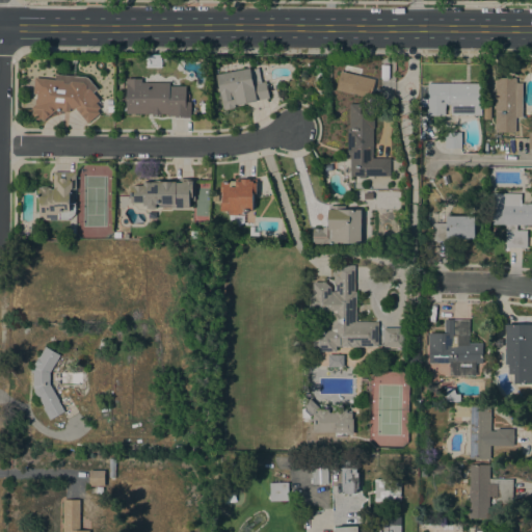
[(256,61),(257,63),(258,68),(261,82),(266,81),(269,98),(257,100),(257,101),(236,105),(236,104),(235,104),(235,107),(234,107),(234,108),(224,110),(224,109),(223,109),(216,75),(216,72),(217,72),(216,70),(256,61)]
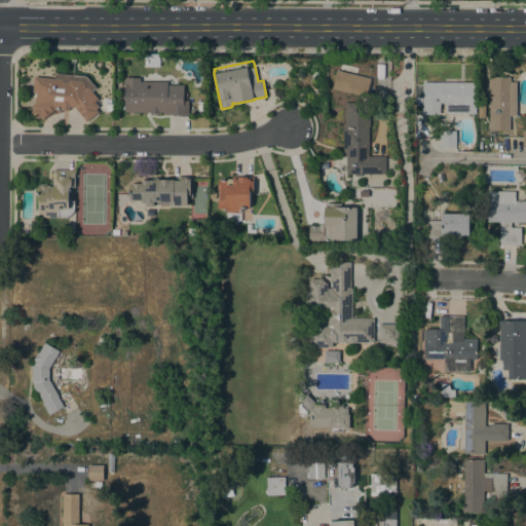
[(371,78),(366,97),(332,88),(337,70),(371,78)]
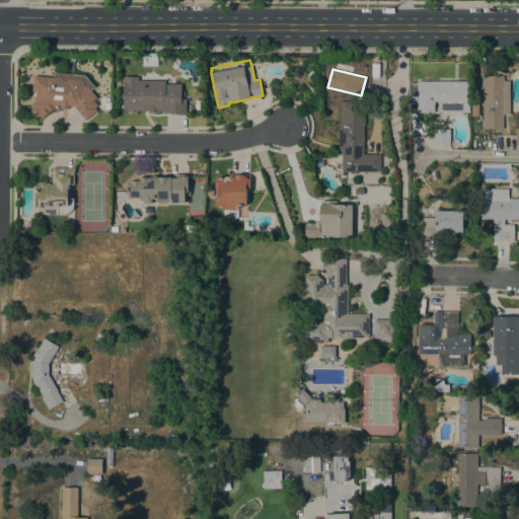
[(53,77),(54,72),(83,75),(86,77),(94,87),(90,90),(96,97),(93,100),(97,105),(95,107),(97,110),(85,120),(73,105),(72,106),(68,105),(68,108),(54,107),(42,119),(39,116),(38,117),(33,117),(30,114),(30,108),(32,107),(30,104),(33,102),(34,96),(35,96),(35,91),(32,91),(33,75),(53,77)]
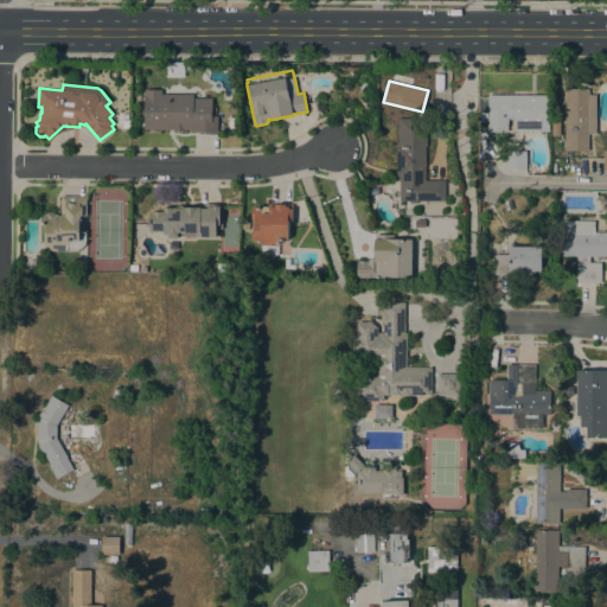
[(566,85),(596,85),(595,134),(588,134),(588,151),(564,151),(566,85)]
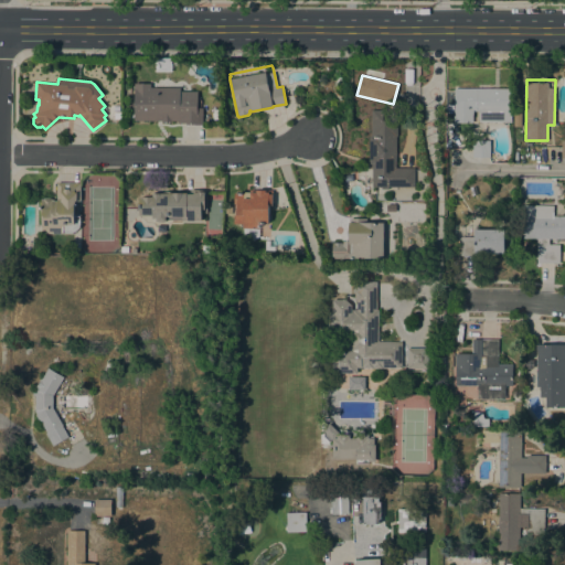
[(180,87),(180,91),(196,91),(196,108),(202,108),(202,125),(185,125),(185,124),(179,124),(179,120),(171,120),(171,121),(161,121),(161,120),(134,120),(134,83),(150,83),(150,87),(180,87)]
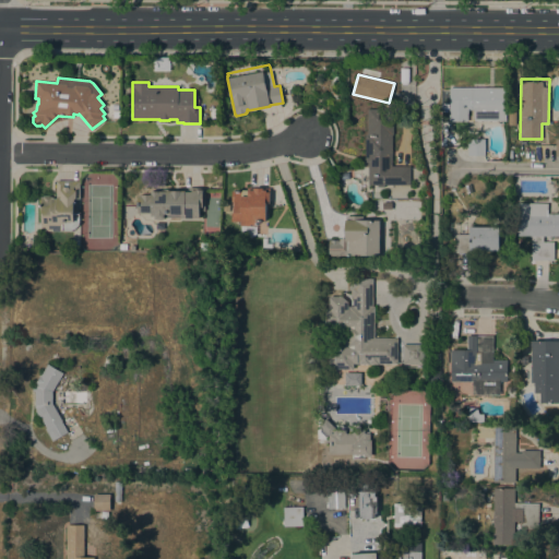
[(506,87),(506,121),(473,120),(474,109),(467,109),(467,121),(449,121),(450,87),(506,87)]
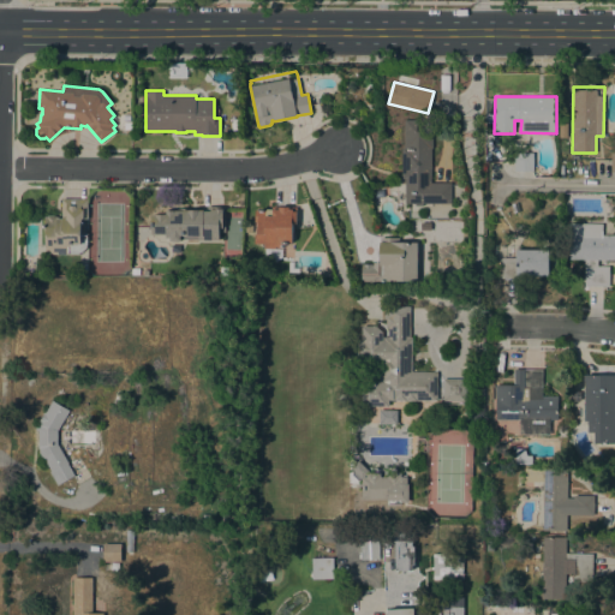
[(401,148),(404,148),(404,119),(433,120),(433,148),(431,148),(430,183),(451,183),(451,203),(422,203),(422,206),(415,206),(415,203),(405,203),(405,178),(401,178),(401,148)]
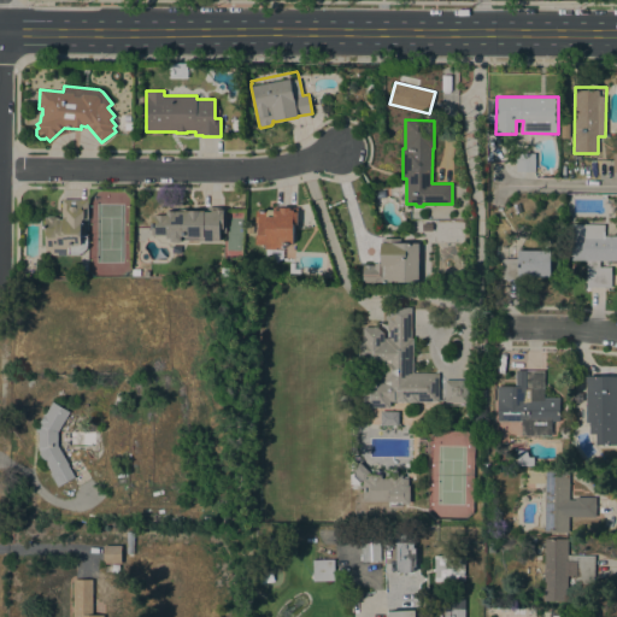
[(535,171),(516,171),(516,153),(535,153),(535,171)]
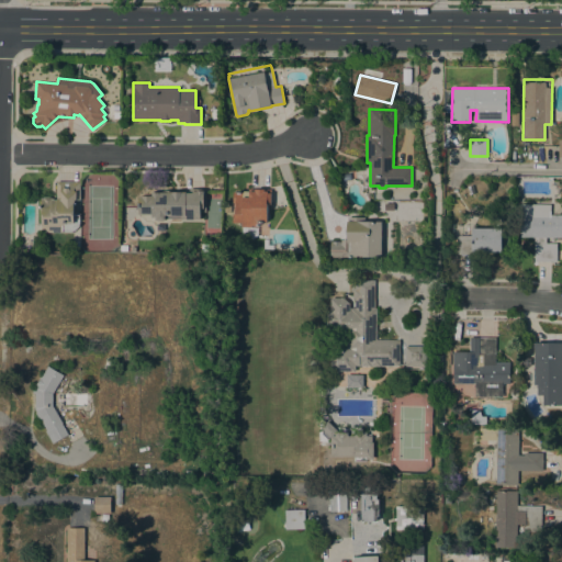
[(42,233),(42,215),(40,215),(41,197),(48,197),(52,199),(56,199),(56,195),(56,188),(56,181),(80,182),(79,200),(74,200),(74,214),(80,214),(80,226),(72,233),(42,233)]
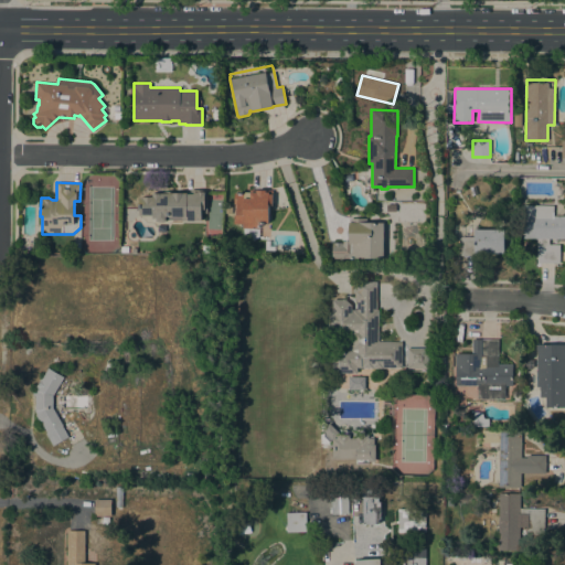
[(166,220),(166,222),(156,221),(156,219),(152,219),(152,215),(138,215),(138,198),(140,198),(140,196),(152,196),(152,193),(153,193),(153,191),(163,191),(174,191),(174,192),(190,192),(190,190),(206,190),(206,213),(203,213),(203,209),(201,209),(201,221),(166,220)]
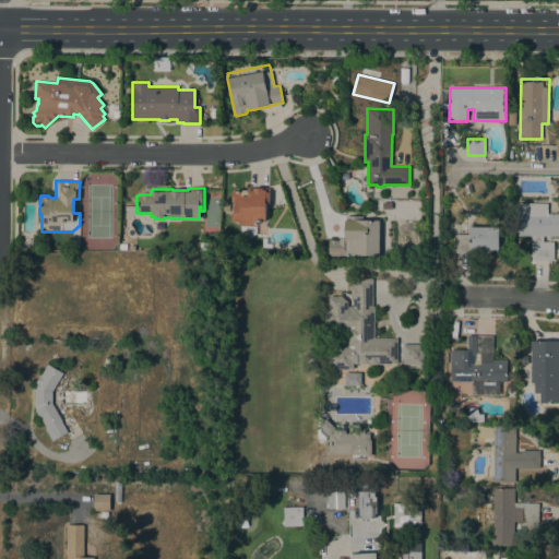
[(269,203),(265,203),(265,221),(256,221),(256,224),(250,224),(250,226),(240,226),(240,222),(232,222),(232,213),(234,213),(234,202),(230,202),(230,191),(241,191),(241,190),(247,190),(247,188),(254,188),(269,188),(269,203)]
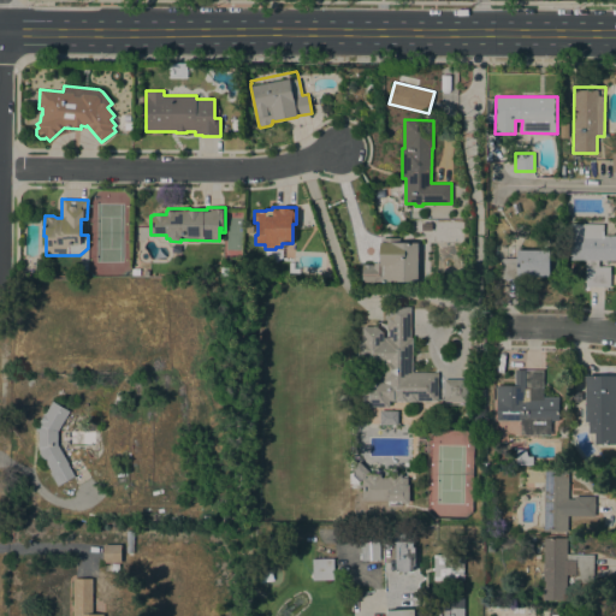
[(603,236),(615,236),(615,260),(598,260),(598,266),(610,266),(609,286),(585,286),(586,260),(568,260),(569,224),(603,224),(603,236)]
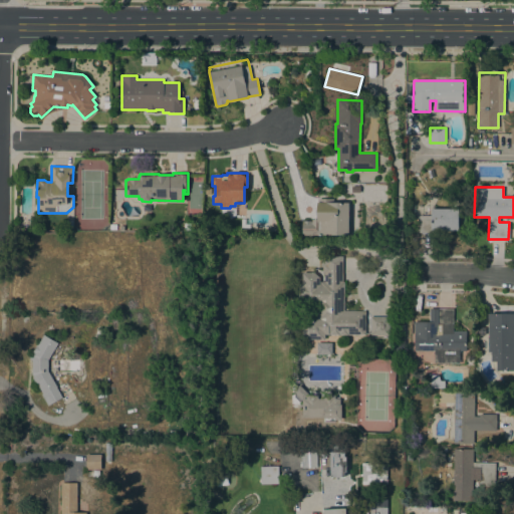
[(375,194),(372,201),(362,198),(364,191),(375,194)]
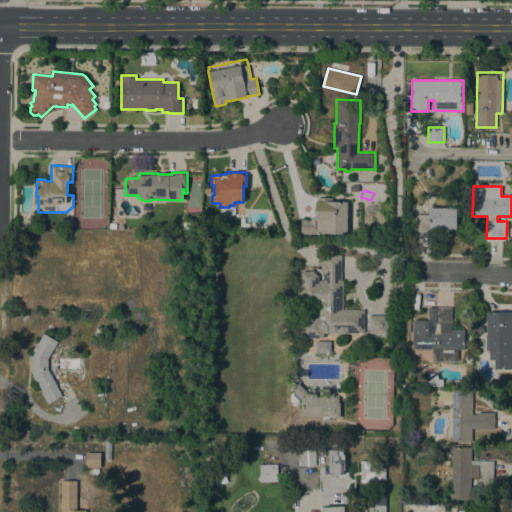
[(347,234),(301,234),(301,220),(302,220),(302,219),(309,219),(309,220),(310,220),(310,218),(315,218),(315,201),(316,201),(316,198),(332,198),(332,202),(347,202),(347,234)]
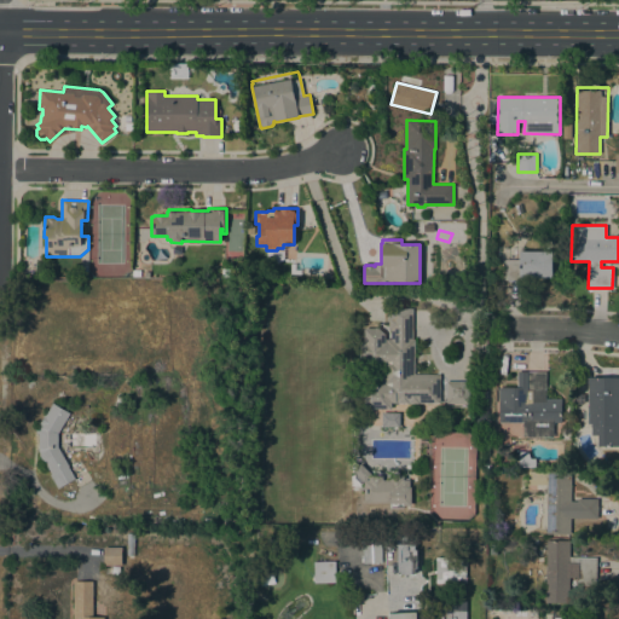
[(551,277),(520,277),(520,279),(503,279),(503,265),(497,265),(497,247),(521,247),(521,252),(553,252),(551,277)]
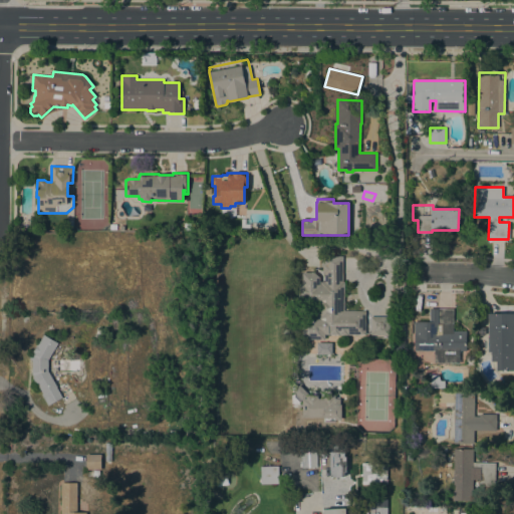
[(364,334),(324,334),(324,339),(302,339),(302,318),(316,318),(316,303),(303,302),(303,299),(298,299),(298,284),(302,284),(302,272),(314,273),(319,277),(319,284),(320,284),(320,281),(324,281),(324,274),(322,274),(322,267),(320,267),(320,255),(342,256),(342,281),(344,281),(343,310),(365,310),(364,334)]
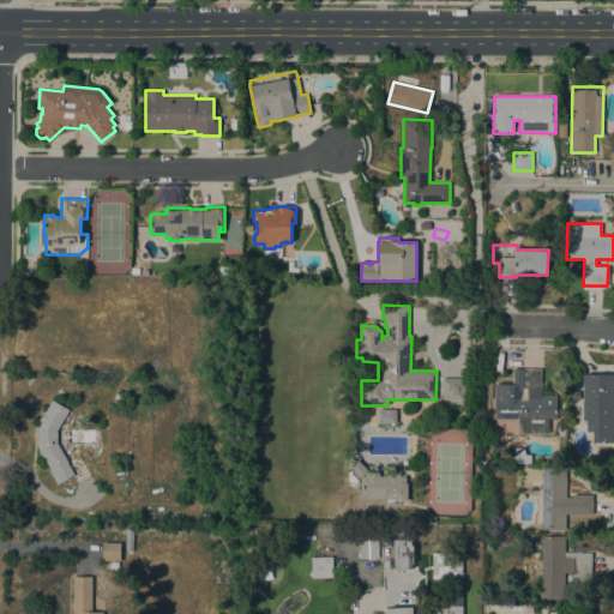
[(541,396),(557,396),(557,420),(548,420),(548,434),(518,434),(518,419),(495,419),(495,384),(513,384),(513,368),(541,368),(541,396)]
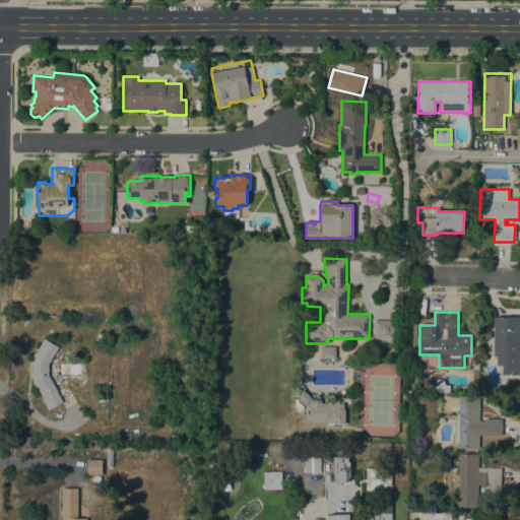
[(519,375),(502,375),(502,366),(497,366),(497,355),(494,355),(494,317),(519,317),(519,375)]
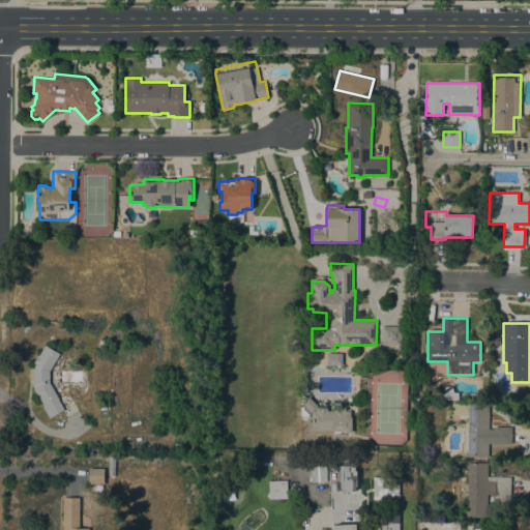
[(382,326),(402,326),(401,346),(381,346),(382,326)]
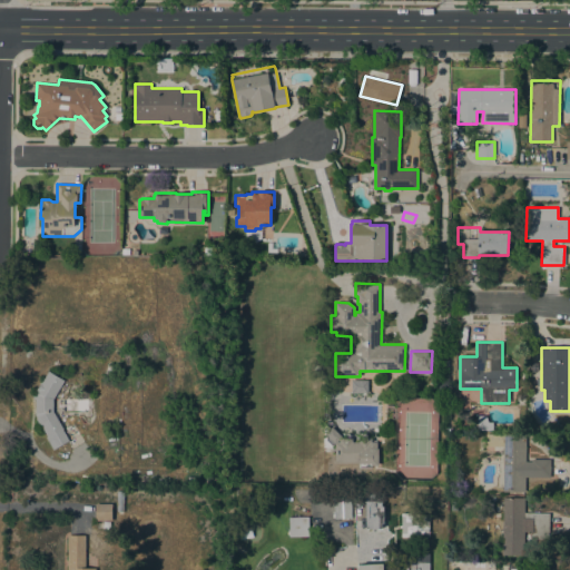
[(37,387),(38,389),(40,385),(39,384),(40,382),(41,383),(49,371),(64,381),(52,399),(52,411),(62,429),(69,441),(52,450),(46,438),(47,436),(40,425),(39,425),(35,419),(36,418),(35,415),(35,399),(32,399),(33,393),(37,387)]
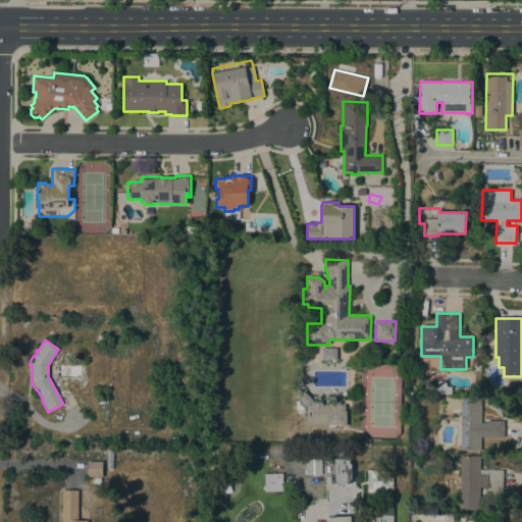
[(439,392),(439,382),(444,383),(444,387),(451,387),(451,392),(439,392)]
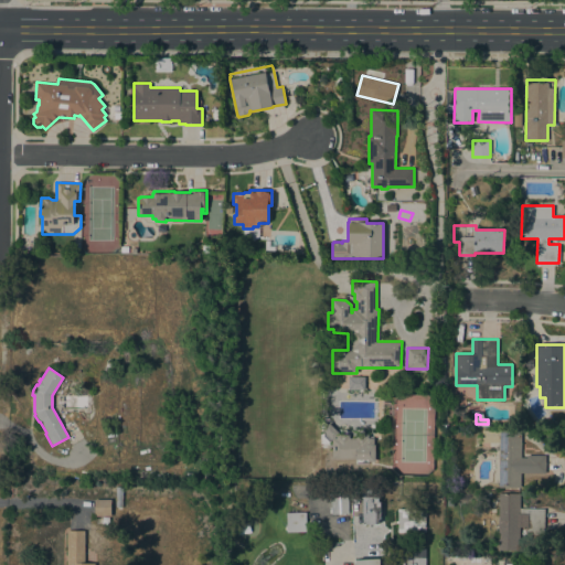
[(332,440),(328,440),(323,436),(323,430),(322,429),(324,428),(323,417),(328,417),(332,422),(332,426),(340,434),(350,434),(350,438),(355,438),(355,434),(358,434),(358,429),(365,429),(365,434),(368,434),(368,436),(372,436),(372,438),(373,438),(373,445),(375,445),(375,461),(368,461),(368,464),(356,464),(356,459),(332,459),(332,440)]
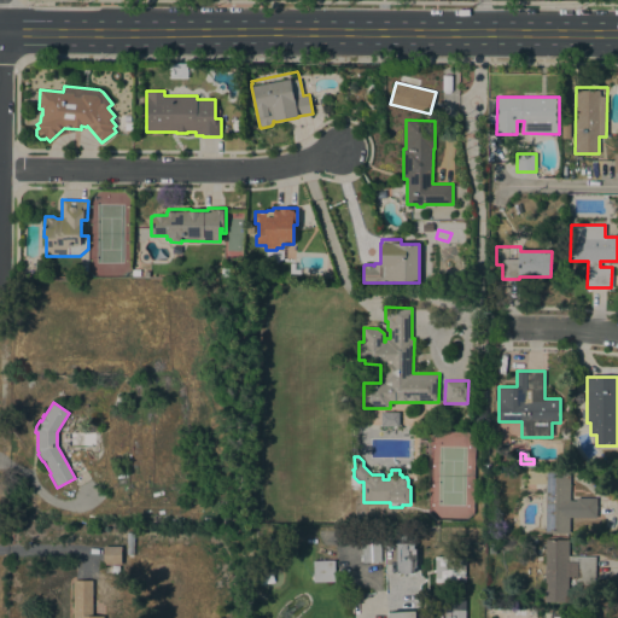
[(546,532),(546,484),(526,484),(528,470),(570,471),(570,497),(596,497),(596,517),(569,517),(569,534),(546,532)]
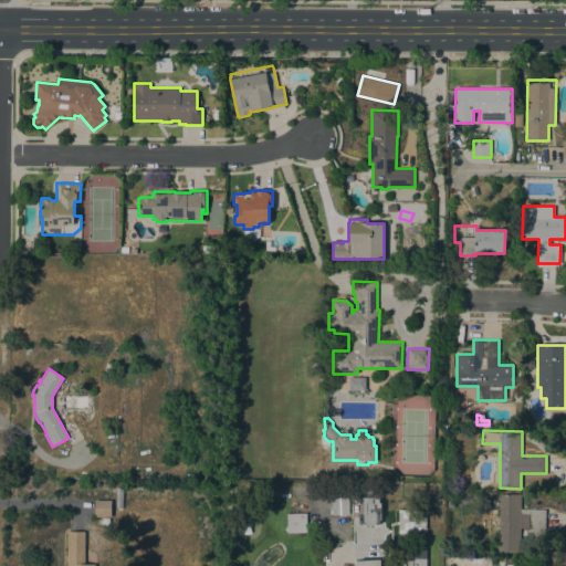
[(332,514),(331,489),(347,488),(348,514),(332,514)]
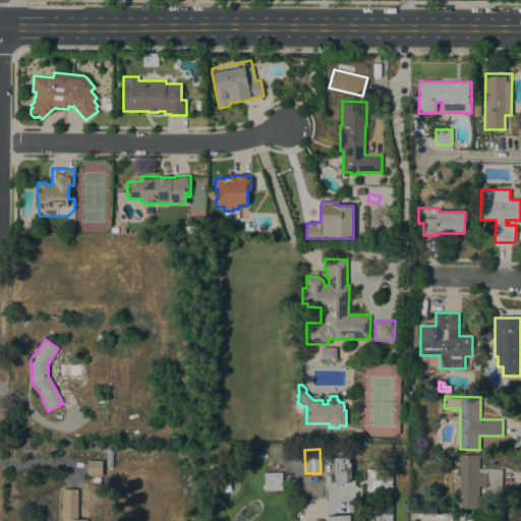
[(335,459),(334,459),(334,450),(351,450),(351,478),(349,478),(349,483),(335,483),(335,459)]
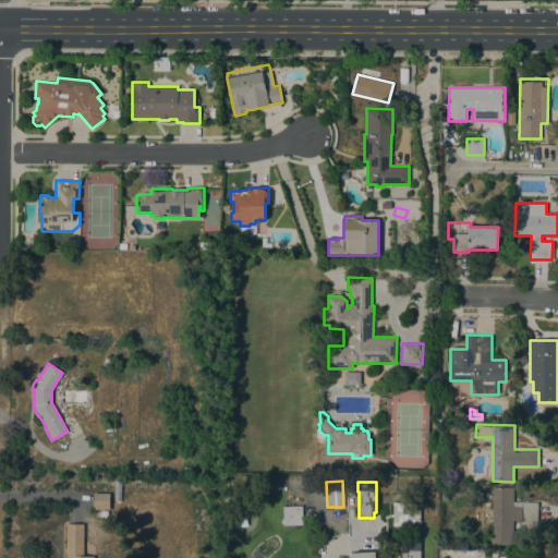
[(493,487),(513,487),(513,501),(537,502),(537,528),(524,528),(524,526),(519,526),(519,520),(512,520),(512,544),(492,543),(493,487)]
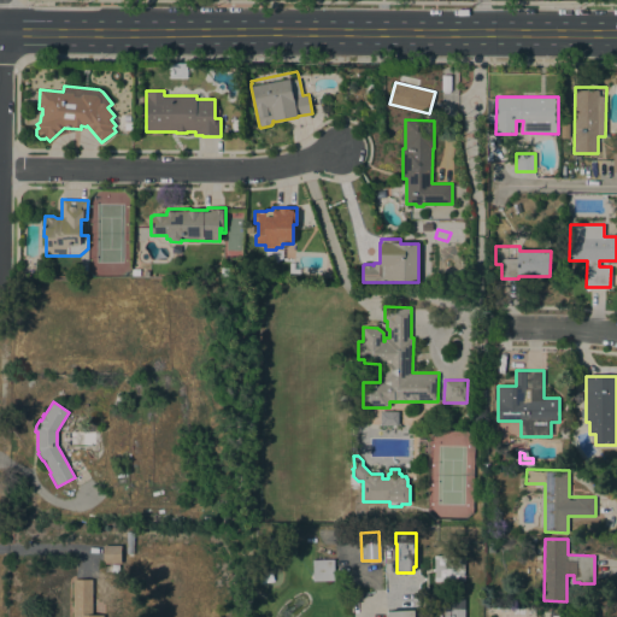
[(103,563),(104,545),(122,546),(121,564),(103,563)]
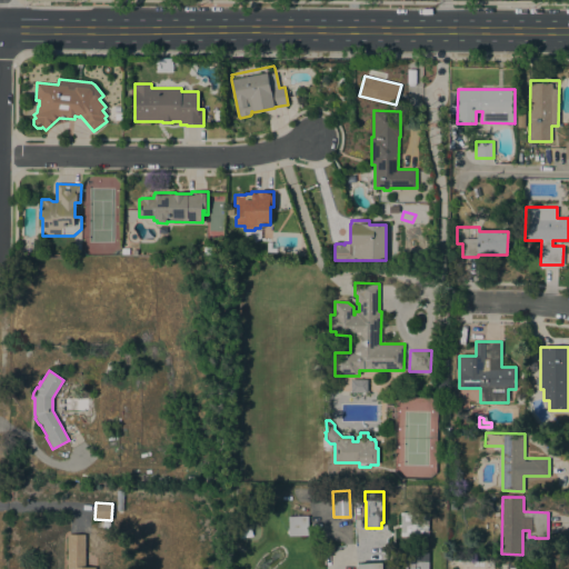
[(401,536),(401,512),(428,512),(428,536),(401,536)]
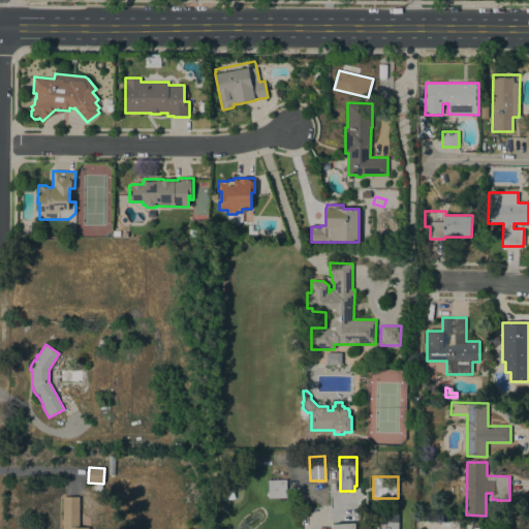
[(268,498),(268,481),(286,480),(286,497),(268,498)]
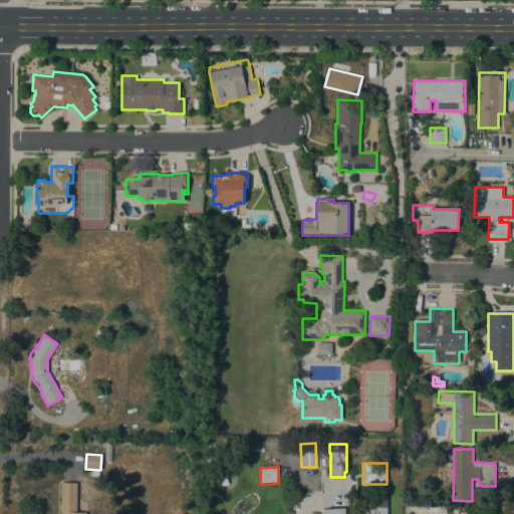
[(60,513),(60,482),(76,482),(77,512),(86,512),(86,513),(60,513)]
